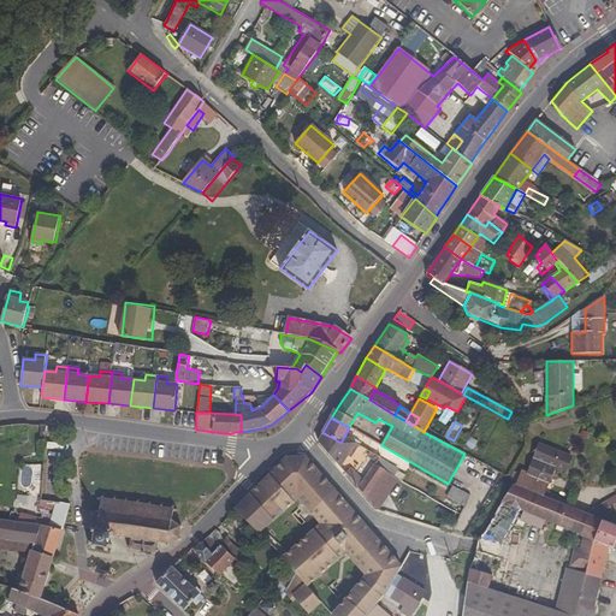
[(360,445),(344,437),(341,443),(323,432),(318,442),(341,468),(355,446),(357,449),(360,445)]
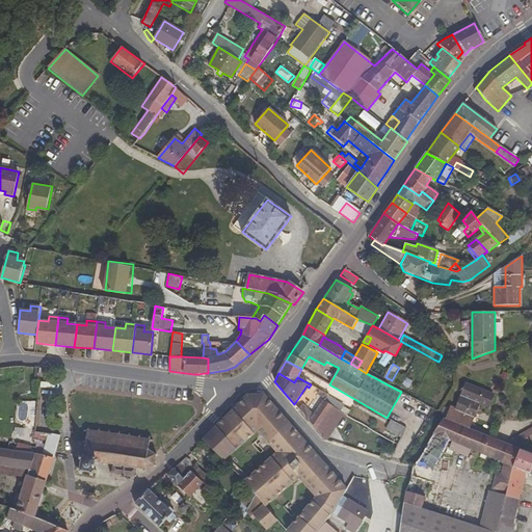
[(312,386),(299,400),(308,406),(320,393),(312,386)]
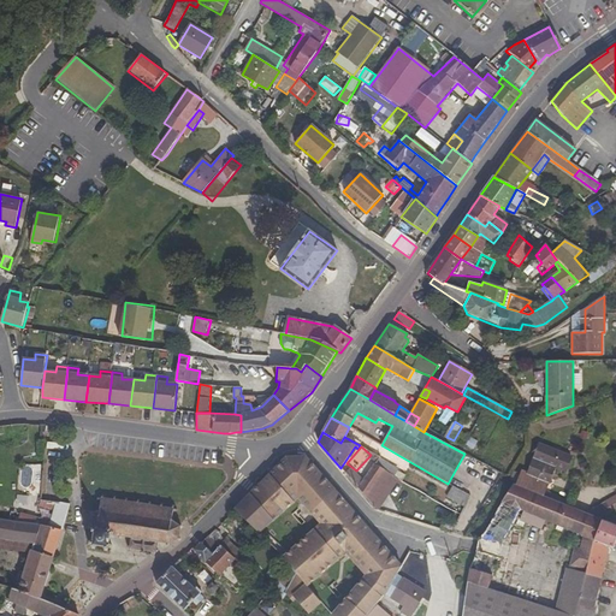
[(280,460),(265,475),(282,493),(290,504),(300,516),(336,486),(308,454),(290,454),(280,460)]
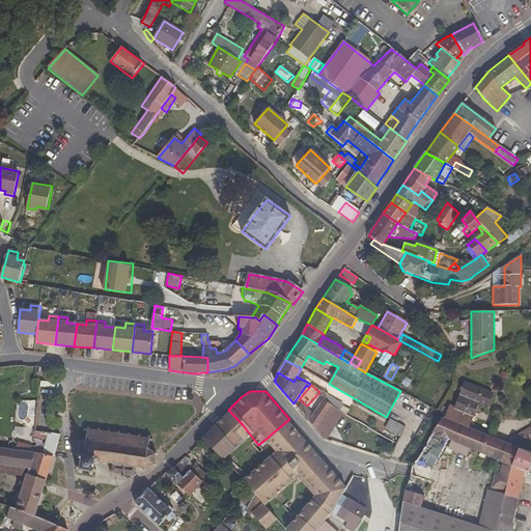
[(450,420),(468,428),(478,402),(460,395),(450,420)]
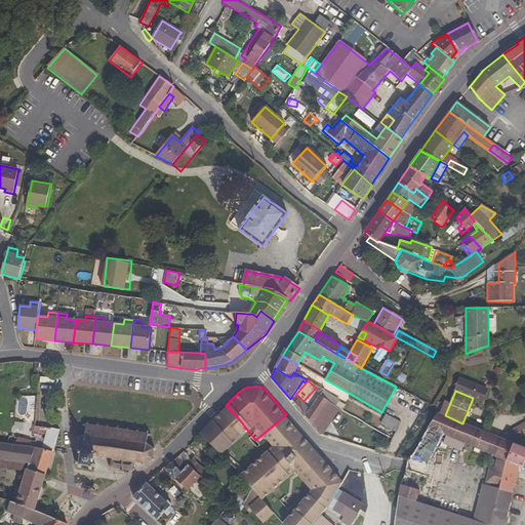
[(309,419),(315,423),(328,402),(318,396),(309,409),(305,415),(309,419)]
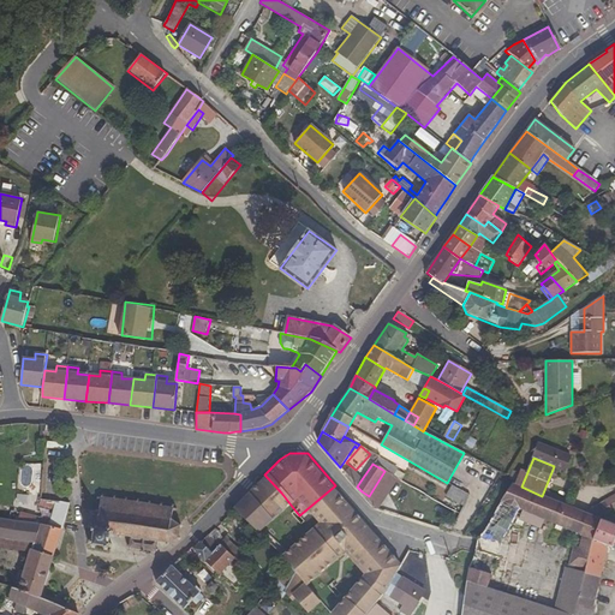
[(345,472),(357,487),(362,479),(351,466),(345,472)]
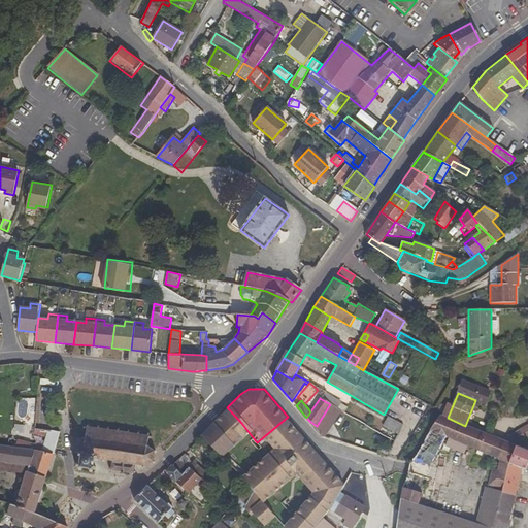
[(340,409),(330,404),(317,426),(316,428),(323,436),(340,409)]
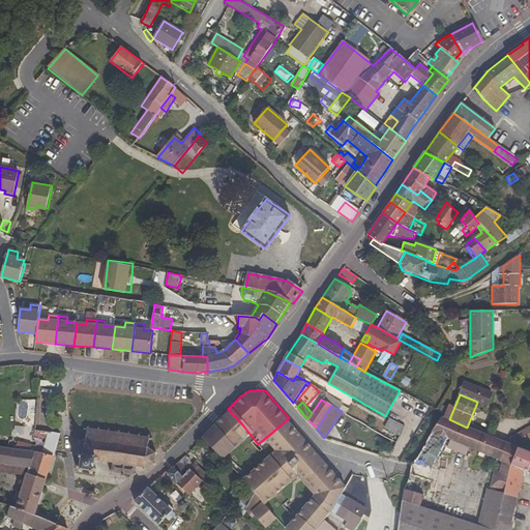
[(233,432),(242,441),(249,434),(242,424),(228,409),(218,417),(233,432)]
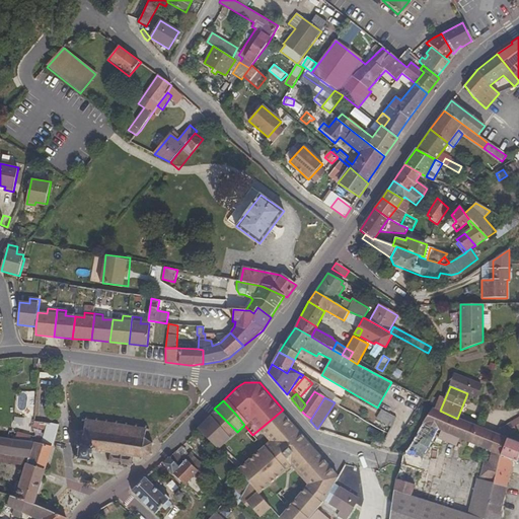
[(476,480),(472,499),(489,504),(501,455),(507,438),(477,427),(457,419),(440,411),(432,408),(402,455),(423,458),(435,438),(440,430),(450,435),(470,443),(468,447),(474,449),(476,446),(492,452),(489,463),(485,462),(480,476),(490,478),(489,484),(476,480)]
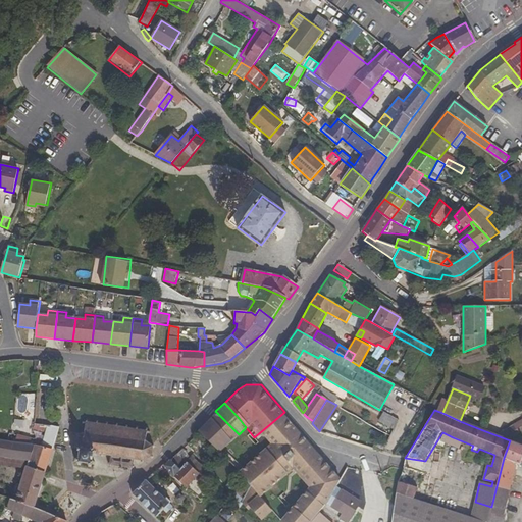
[(228,433),(224,429),(229,425),(215,411),(206,421),(228,445),(244,461),(246,459),(236,447),(225,435),(228,433)]
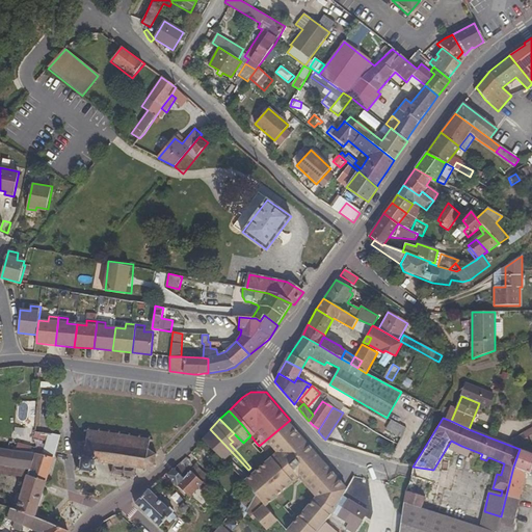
[(317,531),(326,523),(333,514),(343,497),(354,477),(334,472),(290,420),(259,446),(268,458),(259,467),(300,521),(309,531),(317,531)]
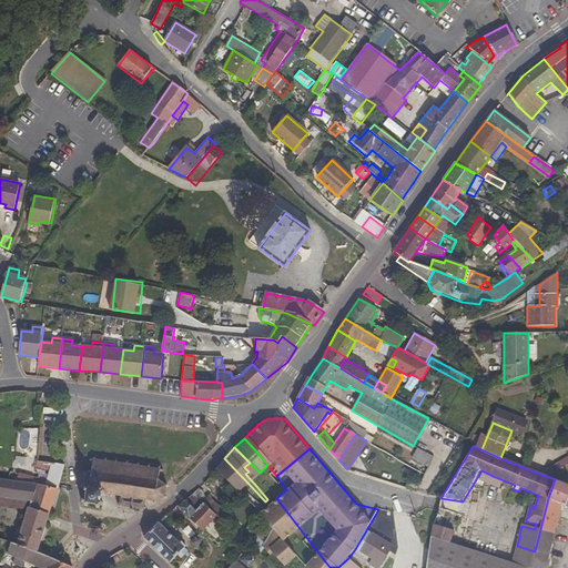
[(417,448),(411,458),(428,468),(434,457),(417,448)]
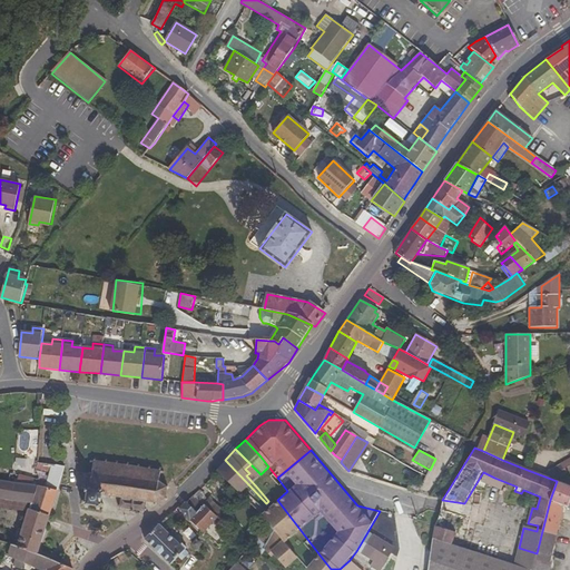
[(26,469),(28,458),(17,457),(16,468),(26,469)]
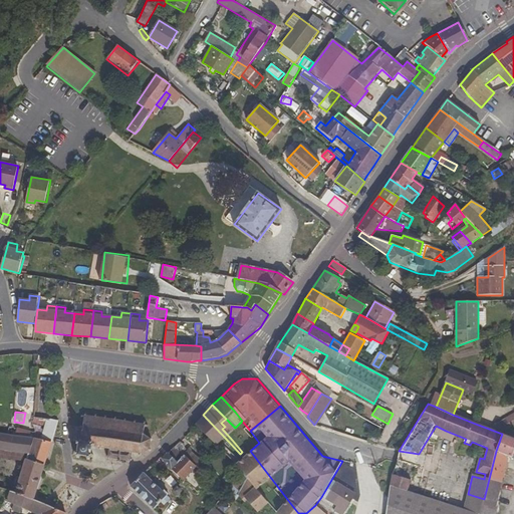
[(148,451),(149,452),(151,451),(149,449),(150,443),(154,439),(153,438),(150,440),(144,436),(144,433),(144,427),(147,427),(147,425),(146,425),(146,422),(144,422),(144,424),(137,423),(137,421),(135,421),(135,423),(126,422),(126,420),(124,419),(124,421),(116,420),(116,418),(114,418),(114,420),(106,419),(107,417),(104,416),(104,419),(96,418),(96,415),(95,415),(94,417),(86,416),(86,413),(85,413),(84,416),(82,415),(81,418),(83,419),(82,428),(80,428),(80,430),(82,431),(80,445),(78,445),(77,447),(79,448),(78,456),(76,456),(76,458),(78,458),(78,460),(80,460),(80,458),(86,459),(86,462),(88,462),(89,459),(91,460),(91,458),(89,458),(91,447),(99,448),(99,450),(101,450),(101,449),(108,450),(107,458),(105,457),(105,459),(107,460),(107,462),(109,462),(109,460),(116,461),(116,463),(118,464),(118,462),(127,463),(126,465),(129,465),(129,463),(132,463),(132,461),(129,461),(130,453),(132,452),(139,453),(140,454),(140,456),(140,458),(142,457),(142,455),(144,452),(148,451)]
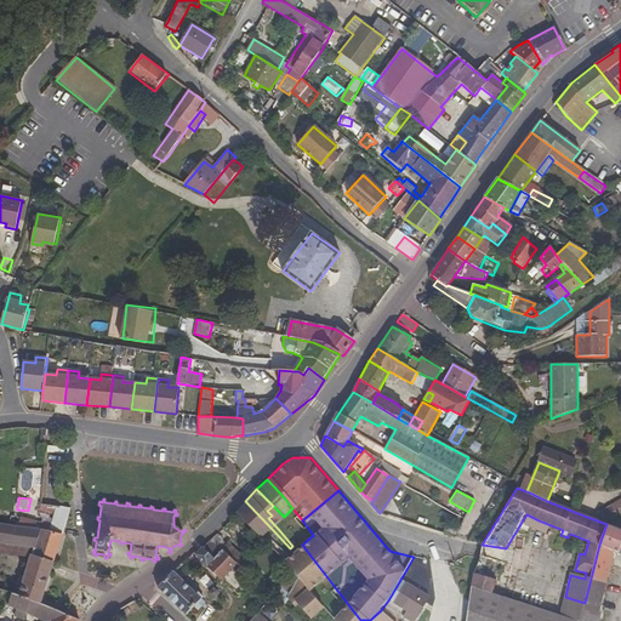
[(235,512),(237,514),(256,534),(261,529),(266,534),(272,529),(245,501),(235,512)]
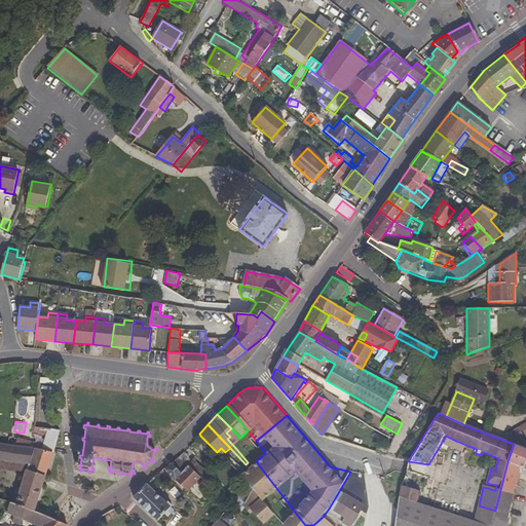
[(49,464),(60,430),(36,427),(32,442),(31,448),(33,448),(28,465),(27,470),(46,476),(49,464)]
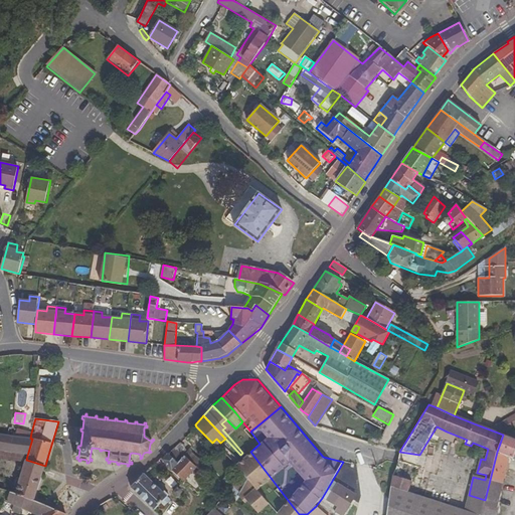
[(432,435),(444,440),(447,432),(437,426),(432,435)]
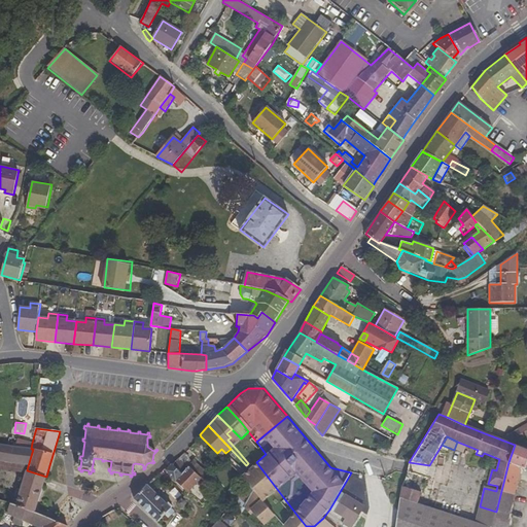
[(31,449),(32,443),(18,440),(15,446),(31,449)]
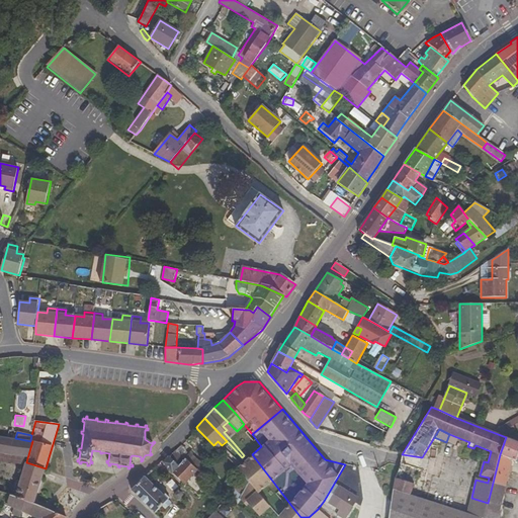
[(0,452),(27,458),(32,441),(30,441),(15,438),(0,435),(0,452)]
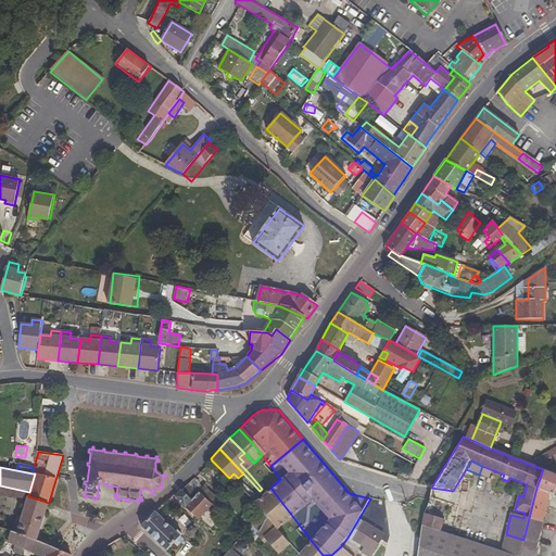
[(402,469),(400,474),(407,478),(409,475),(402,469)]
